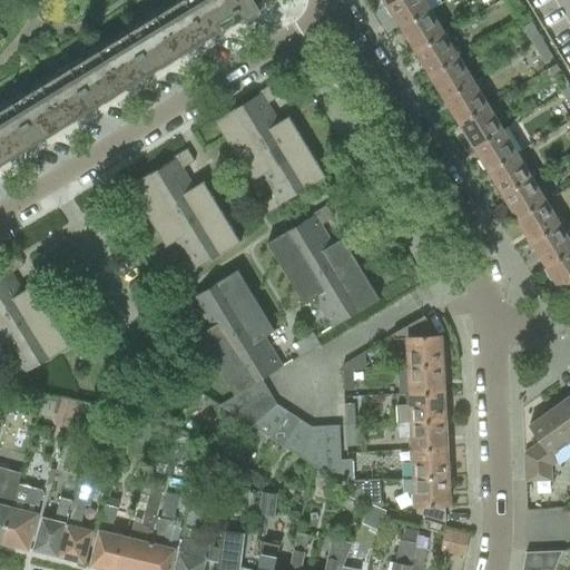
[(188,0),(184,0),(129,33),(151,69),(209,35),(188,0)]
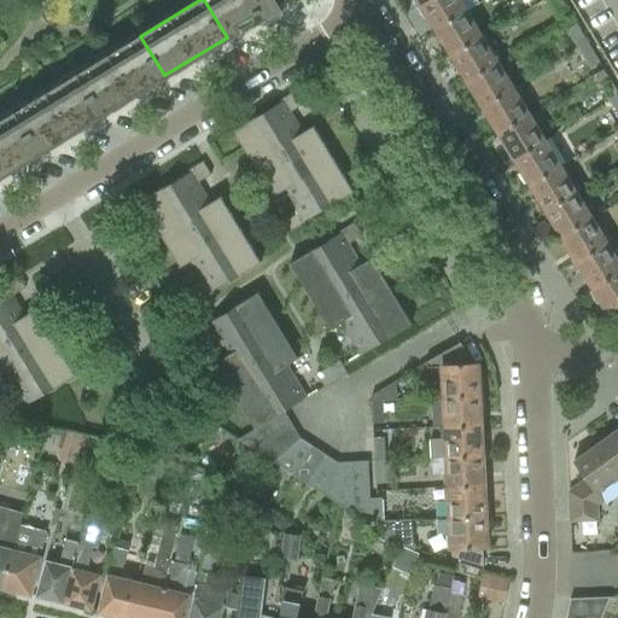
[(204,0),(227,38),(238,30),(235,25),(260,11),(269,21),(281,13),(272,0),(204,0)]
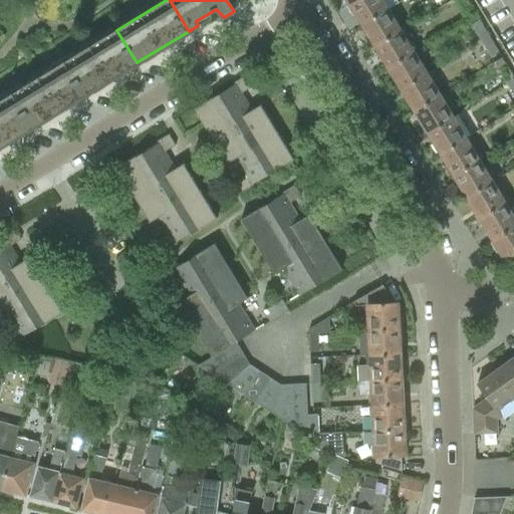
[(355,14),(362,25),(389,9),(381,0),(354,0),(346,5),(353,16),(355,14)]
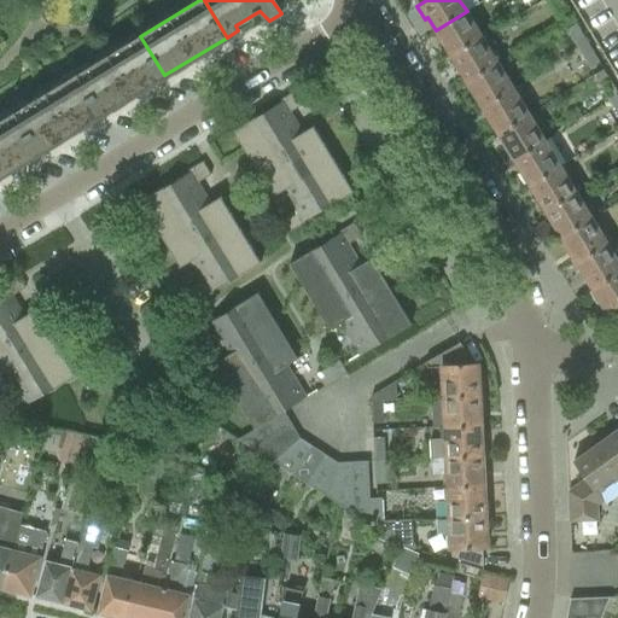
[(548,0),(559,17),(569,11),(560,0),(548,0)]
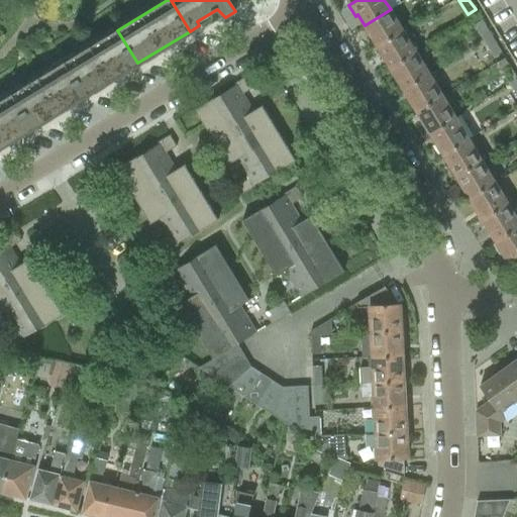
[(365,25),(377,46),(403,31),(391,9),(365,25)]
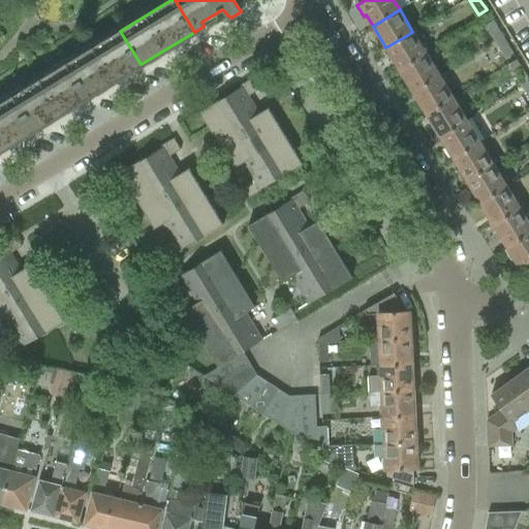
[(486,26),(496,42),(504,36),(494,21),(486,26)]
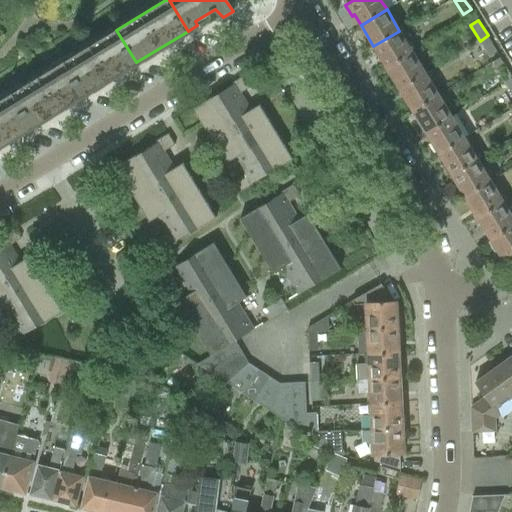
[(116,30),(65,62),(84,94),(136,62),(116,30)]
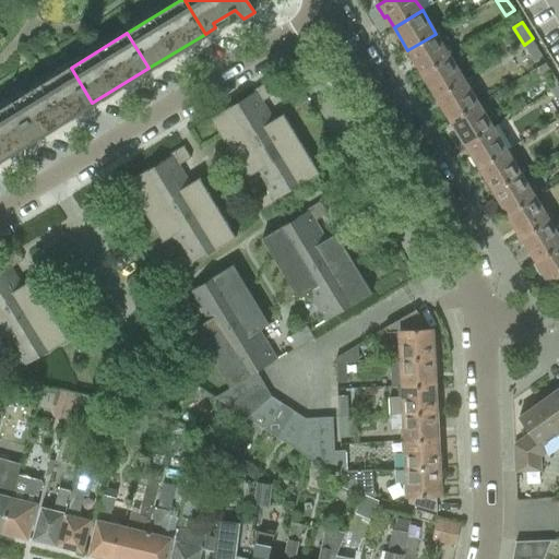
[(407,50),(421,74),(450,57),(436,34),(407,50)]
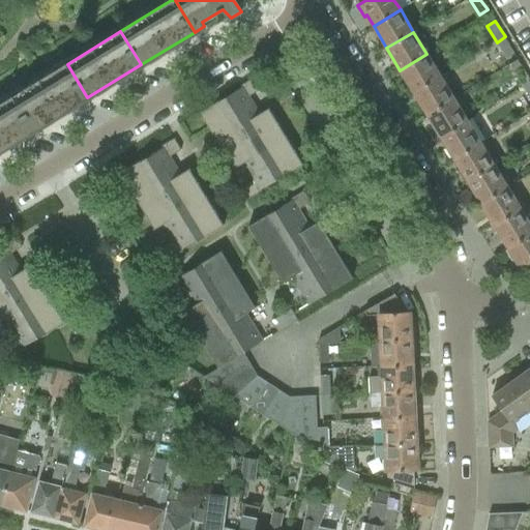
[(497,41),(496,42),(505,59),(514,53),(505,37),(497,41)]
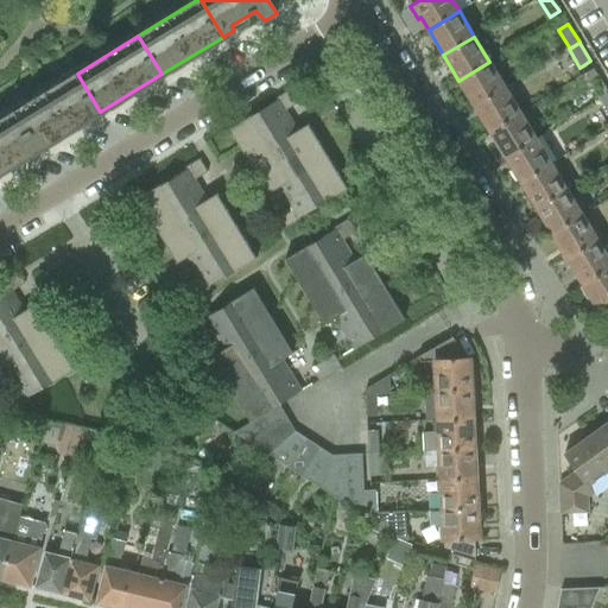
[(458,81),(474,106),(505,88),(489,62),(458,81)]
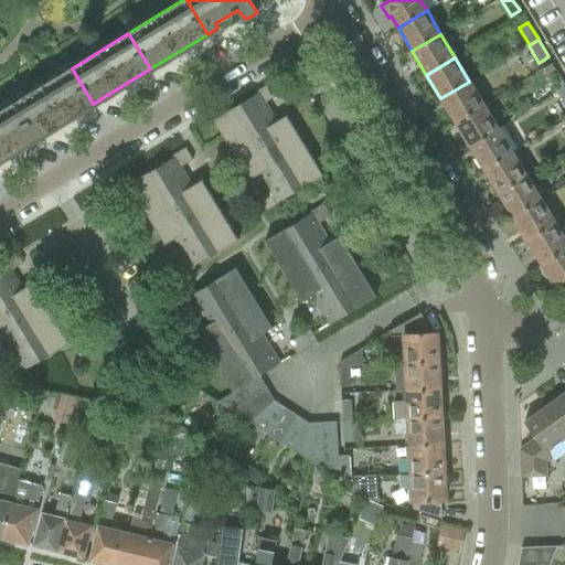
[(72,68),(13,103),(35,139),(93,104),(72,68)]
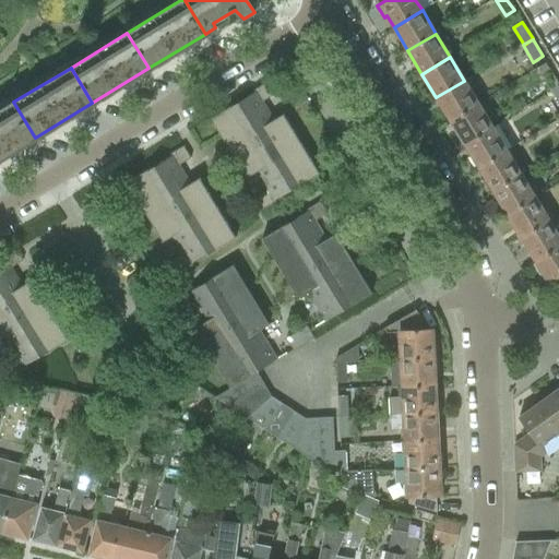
[(558,85),(549,69),(540,74),(551,92),(558,86),(558,85)]
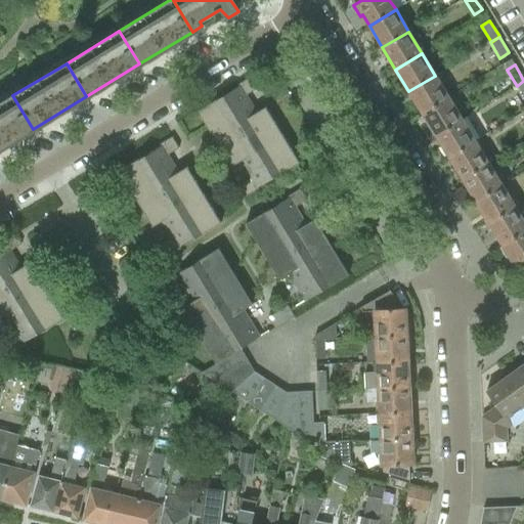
[(408,91),(422,114),(448,97),(435,76),(408,91)]
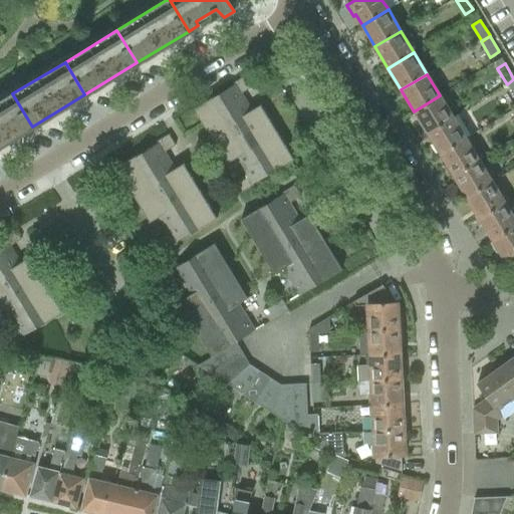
[(234,183),(241,194),(254,186),(253,185),(293,159),(261,106),(251,112),(241,95),(252,87),(245,75),(232,83),(233,85),(193,110),(227,165),(235,159),(246,176),(234,183)]
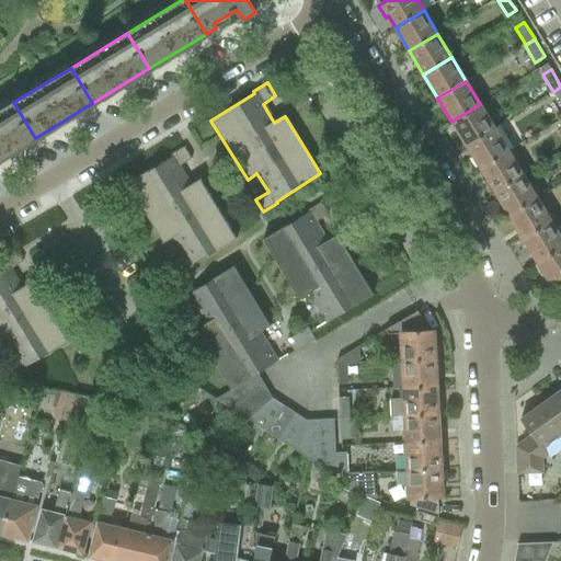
[(13,102),(0,110),(0,159),(35,138),(13,102)]
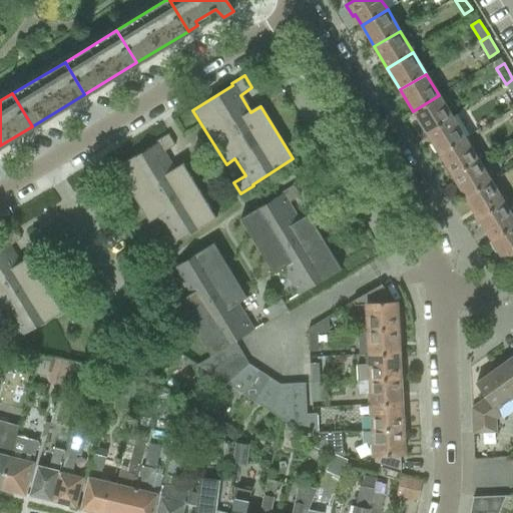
[(413,111),(426,132),(452,116),(439,95),(413,111)]
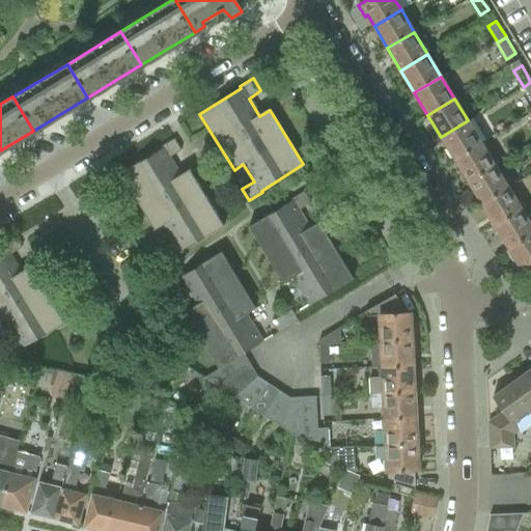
[(441,137),(454,160),(481,143),(468,120),(441,137)]
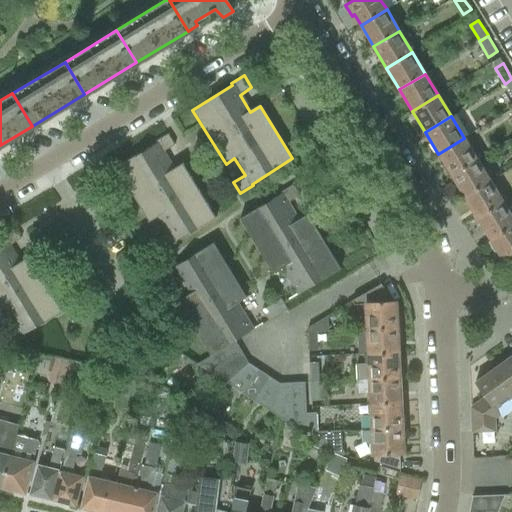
[(157,240),(164,251),(176,243),(175,241),(216,216),(183,163),(173,169),(163,152),(174,145),(167,134),(154,142),(156,144),(115,169),(148,222),(157,217),(168,234),(157,240)]
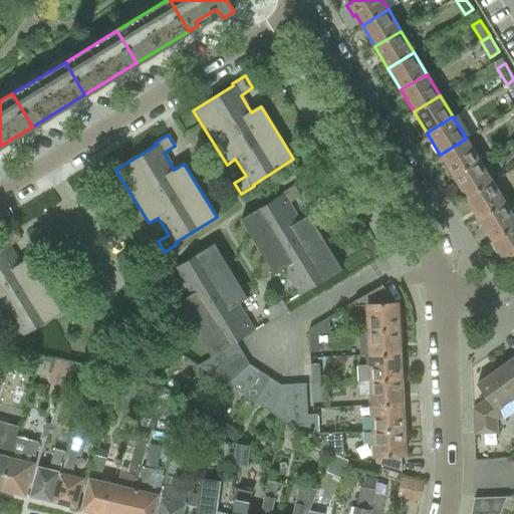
[(443,167),(450,178),(478,160),(466,139),(440,155),(446,166),(443,167)]
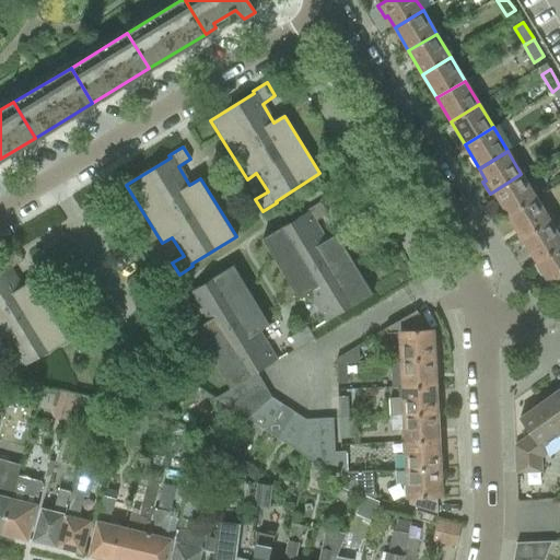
[(501,205),(506,214),(535,198),(521,174),(490,194),(498,206),(501,205)]
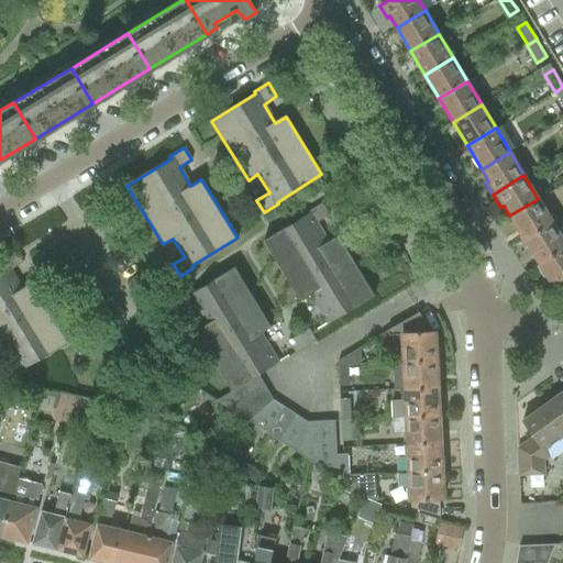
[(509,216),(523,240),(552,222),(538,199),(509,216)]
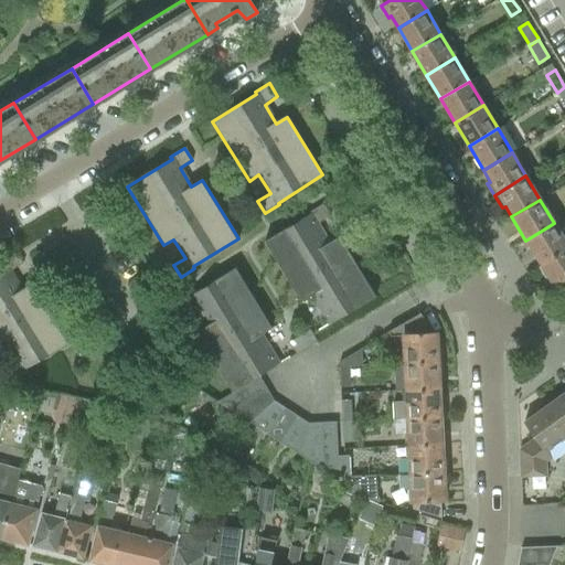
[(318,330),(318,331),(375,296),(339,236),(329,242),(318,224),(330,216),(322,204),(308,213),(309,214),(264,241),(300,301),(311,295),(328,323),(318,330)]
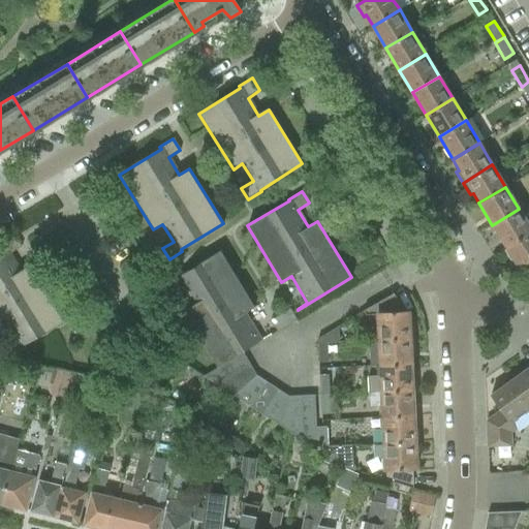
[(492,225),(505,247),(528,232),(528,225),(519,209),(492,225)]
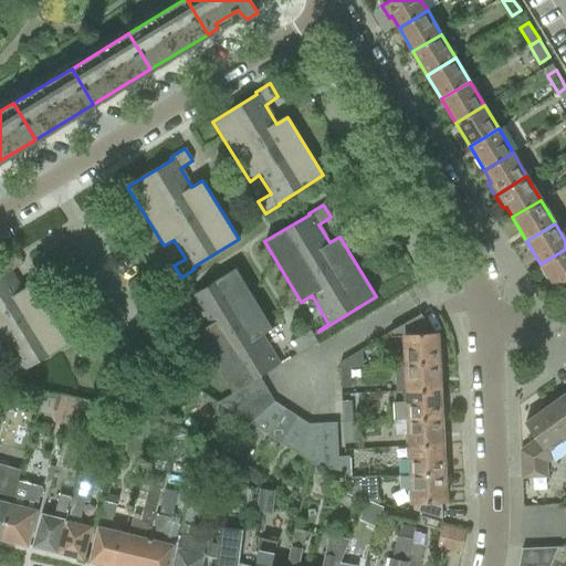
[(565,249),(541,264),(542,266),(538,268),(545,279),(548,276),(555,289),(565,282),(565,249)]
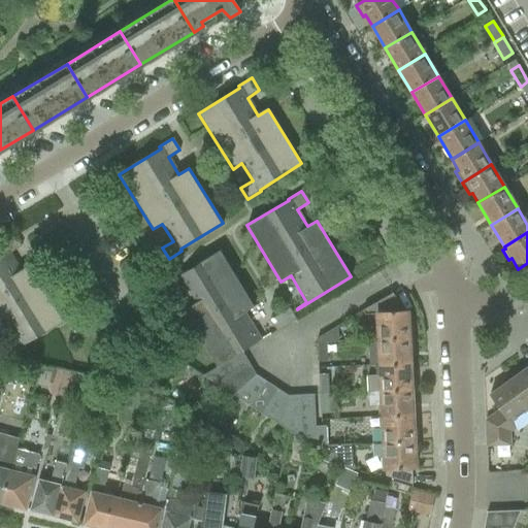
[(3,344),(10,356),(23,349),(23,347),(65,321),(30,265),(21,270),(10,253),(22,246),(14,234),(1,242),(2,244),(0,244),(0,322),(4,320),(14,337),(3,344)]
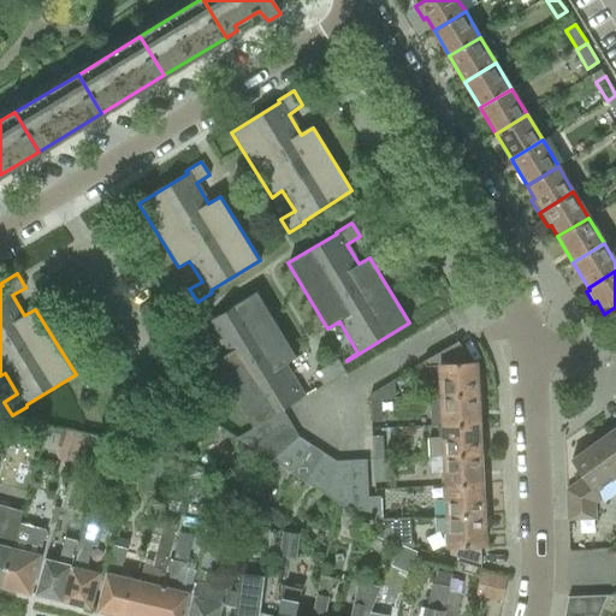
[(213,362),(253,427),(315,390),(314,389),(303,395),(285,365),(296,357),(256,292),(208,321),(207,320),(191,330),(200,343),(212,335),(225,355),(213,362)]
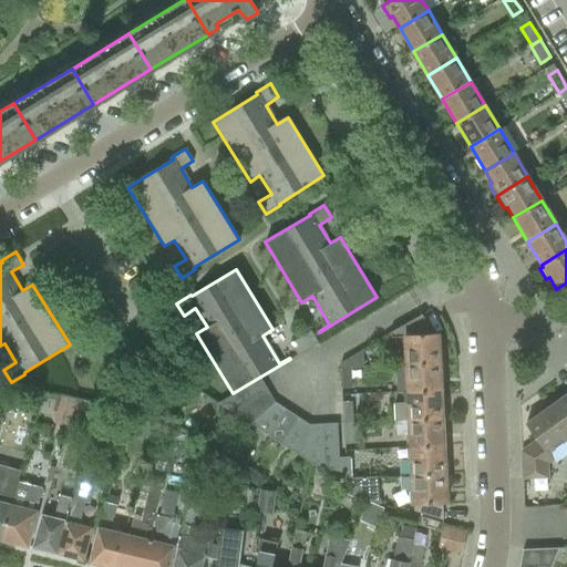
[(422,315),(389,332),(392,339),(403,338),(403,348),(404,364),(442,362),(441,349),(437,349),(436,334),(432,334),(422,315)]
